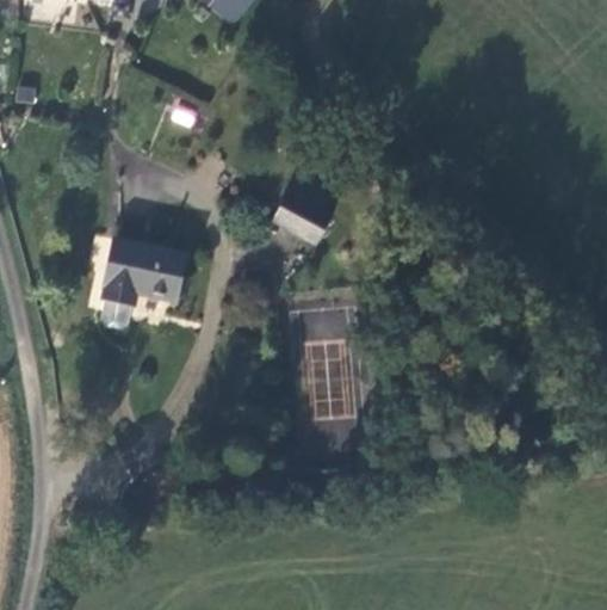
[(180,0),(208,19),(224,30),(237,12),(222,0),(180,0)]
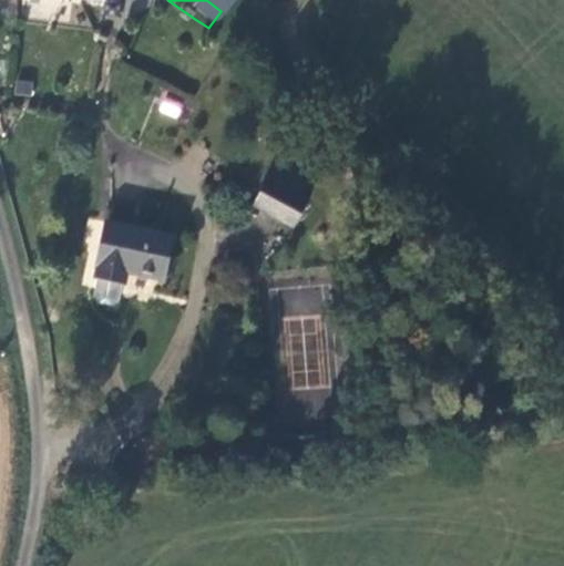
[(177,117),(181,101),(157,96),(154,113),(177,117)]
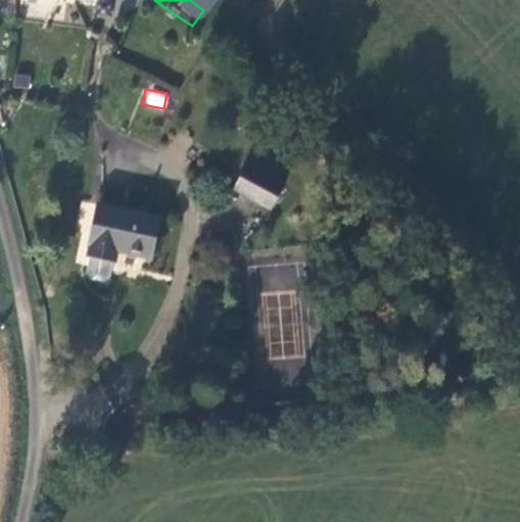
[(244,165),(232,188),(268,207),(280,185),(244,165)]
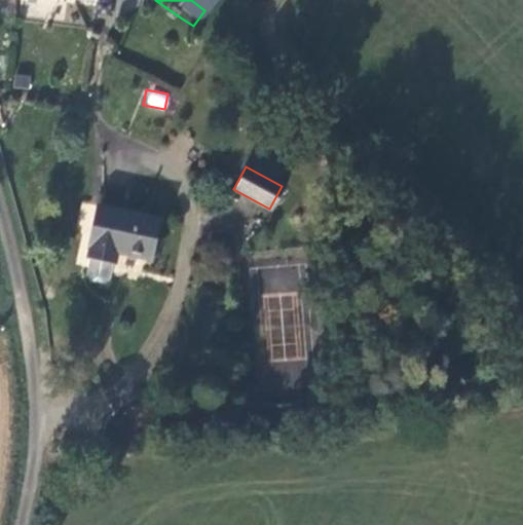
[(149,258),(157,218),(97,205),(86,259),(88,259),(111,263),(113,264),(116,252),(149,258)]
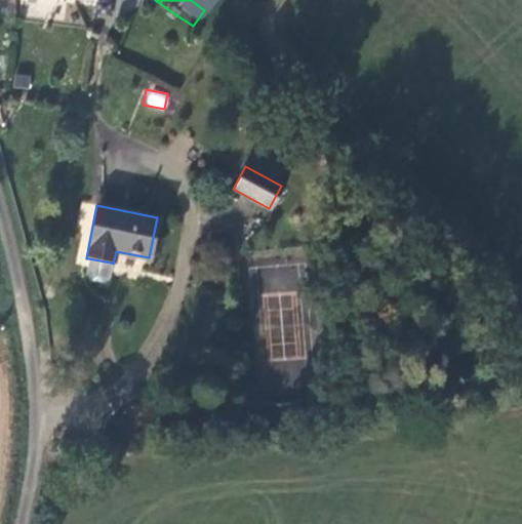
[(108,278),(111,263),(88,258),(85,274),(89,280),(102,282),(108,278)]
